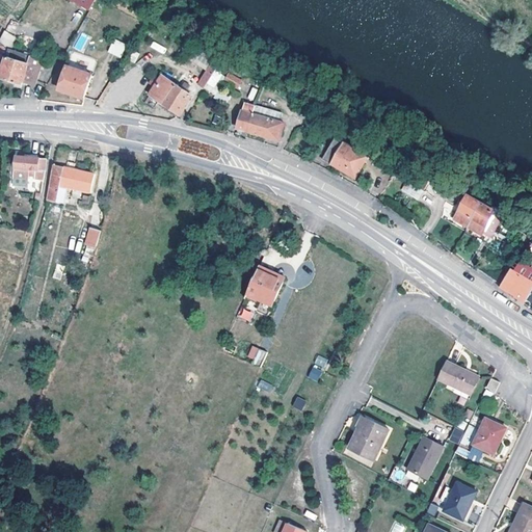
[(90,10),(96,0),(74,0),(74,2),(90,10)]
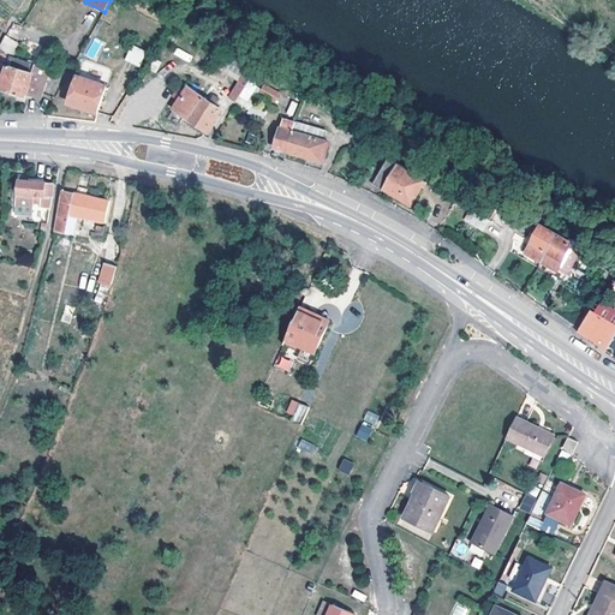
[(0,53),(6,54),(15,41),(6,36),(0,45),(0,53)]
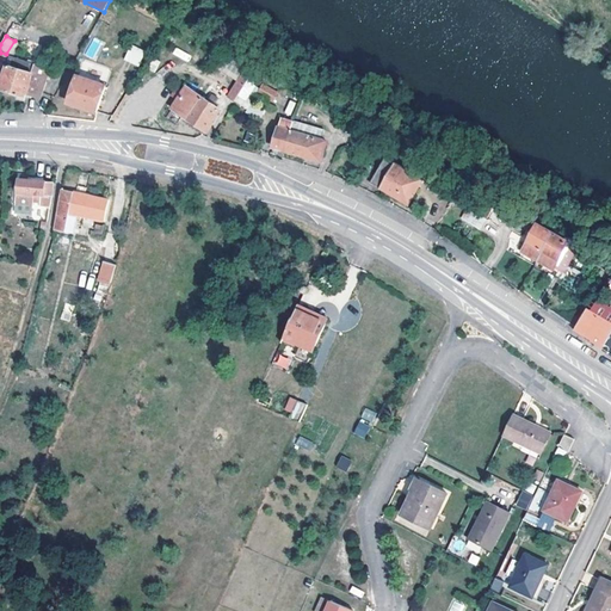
[(93,56),(100,42),(93,39),(87,54),(93,56)]
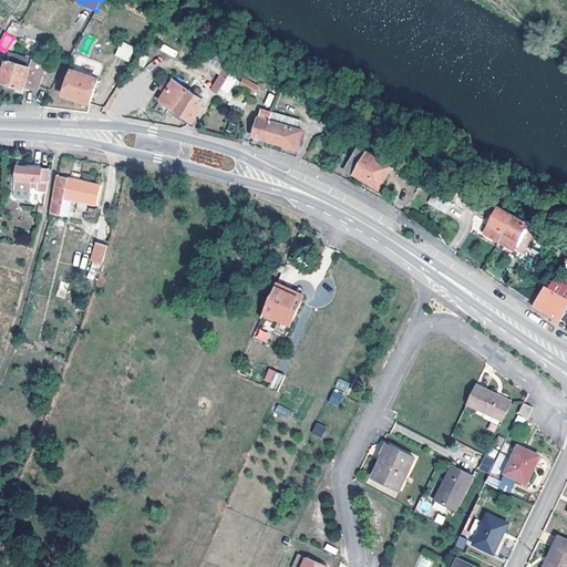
[(120,41),(115,57),(130,61),(134,45),(120,41)]
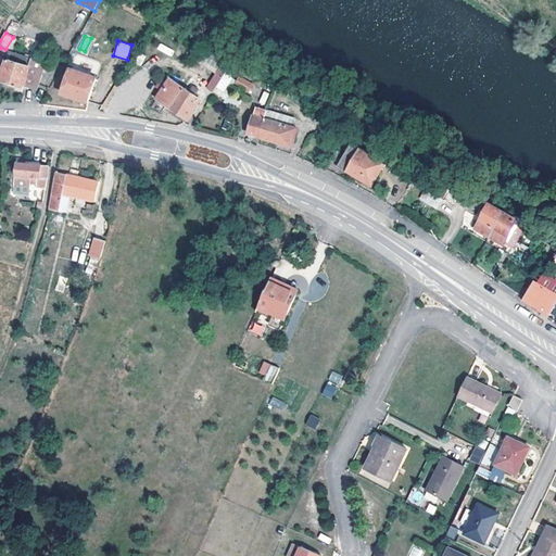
[(160,42),(156,48),(171,57),(174,50),(160,42)]
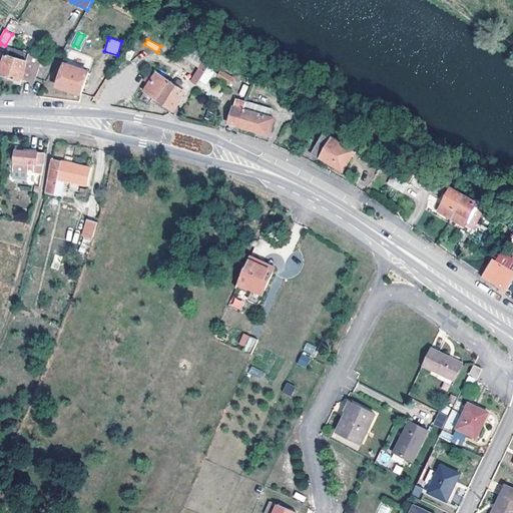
[(214,59),(193,45),(185,58),(192,63),(196,56),(204,62),(192,82),(197,85),(214,59)]
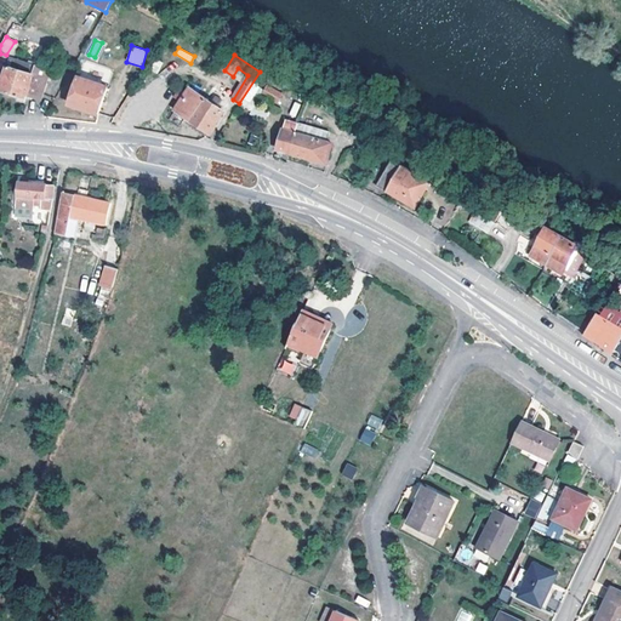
[(11,68),(3,90),(27,98),(28,97),(29,95),(41,100),(47,81),(34,78),(38,66),(15,58),(11,68)]
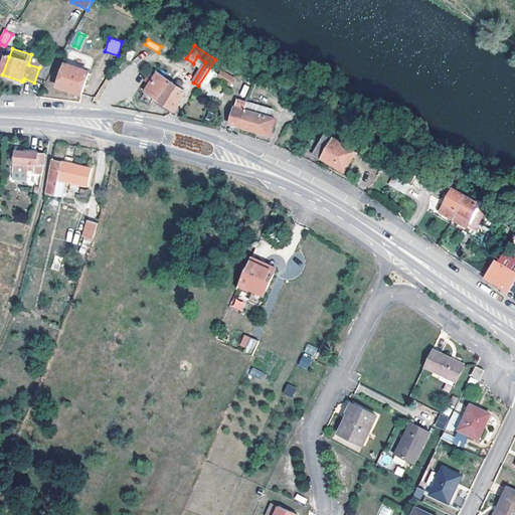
[(0,56),(0,73),(2,74),(9,56),(2,53),(0,56)]
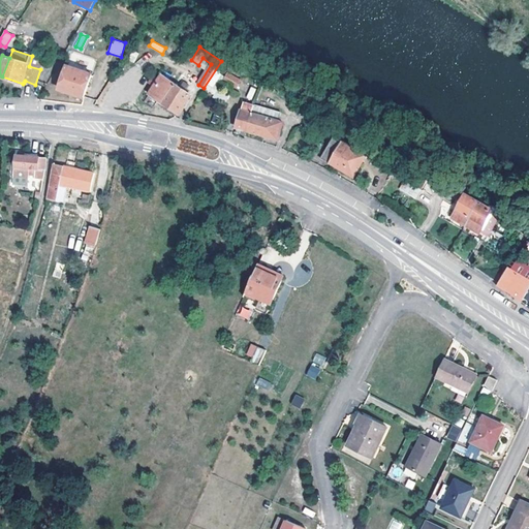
[(68,66),(60,89),(85,97),(93,75),(68,66)]
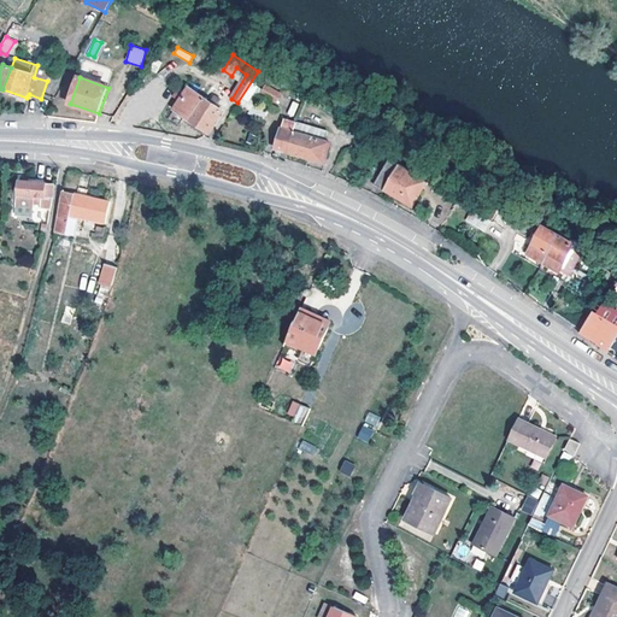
[(281,95),(286,98),(288,92),(268,82),(262,97),(277,104),(281,95)]
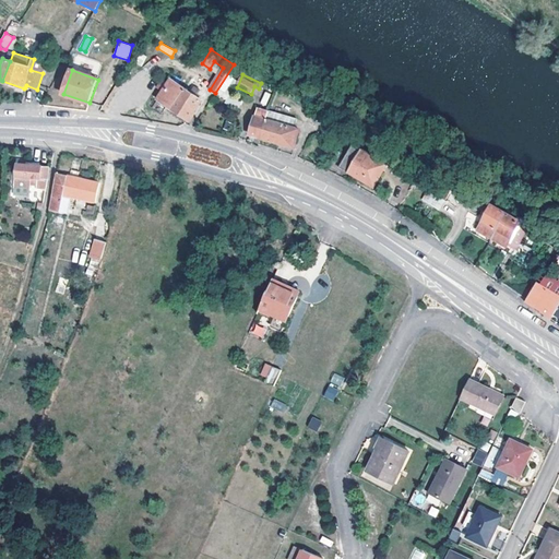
[(261,83),(259,88),(257,92),(264,96),(270,83),(263,80),(261,83)]
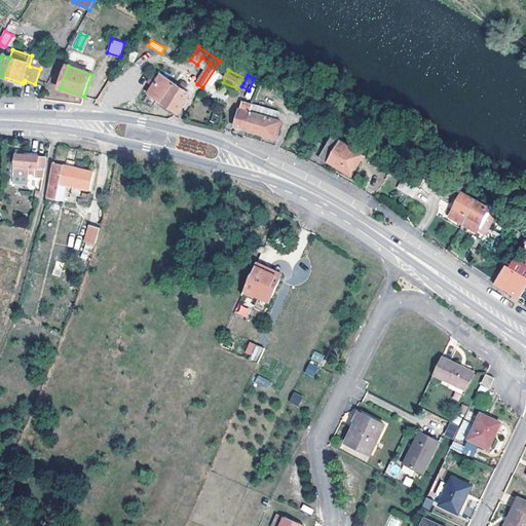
[(190,96),(186,92),(180,88),(161,76),(150,94),(159,101),(179,113),(190,96)]
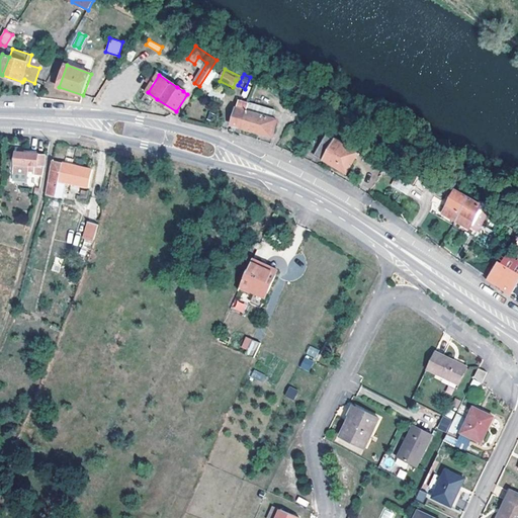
[(177,87),(183,91),(185,85),(180,82),(177,87)]
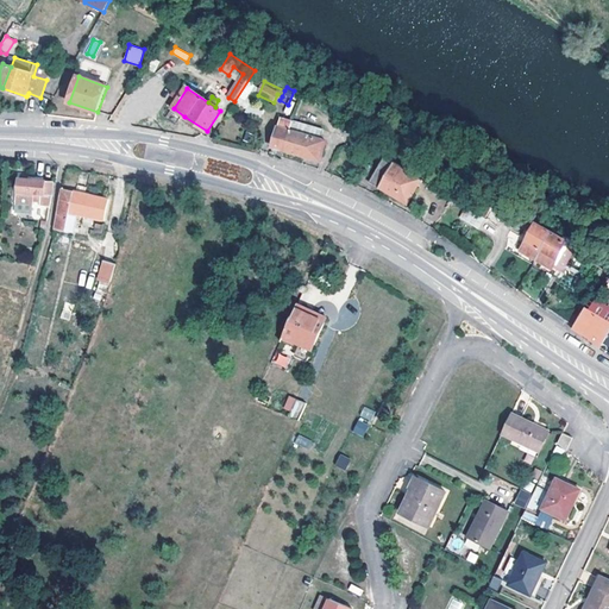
[(205,133),(207,131),(184,117),(182,120),(203,135),(205,133)]
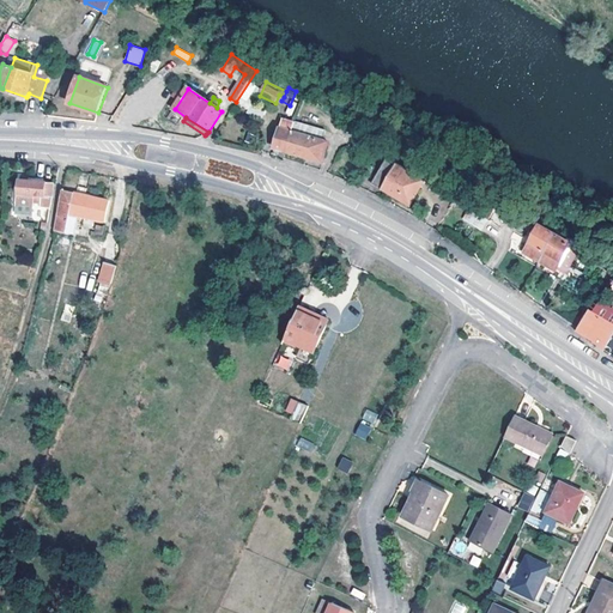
[(284,157),(286,151),(293,122),(284,120),(281,128),(280,128),(274,149),(281,151),(280,156),(284,157)]
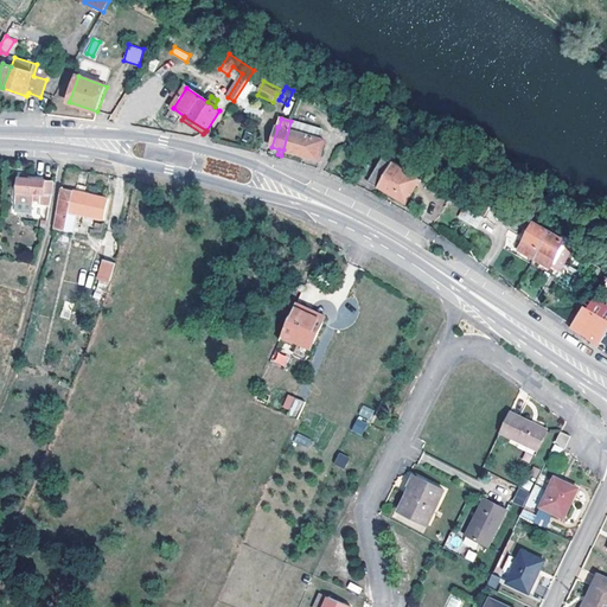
[(291,121),(283,149),(319,160),(325,141),(320,140),(323,131),(291,121)]
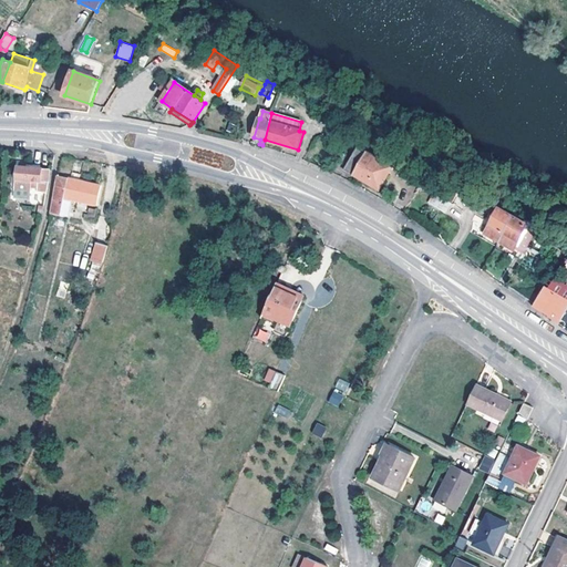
[(387,175),(392,167),(358,147),(349,162),(357,167),(356,169),(371,179),(369,184),(379,189),(387,175)]
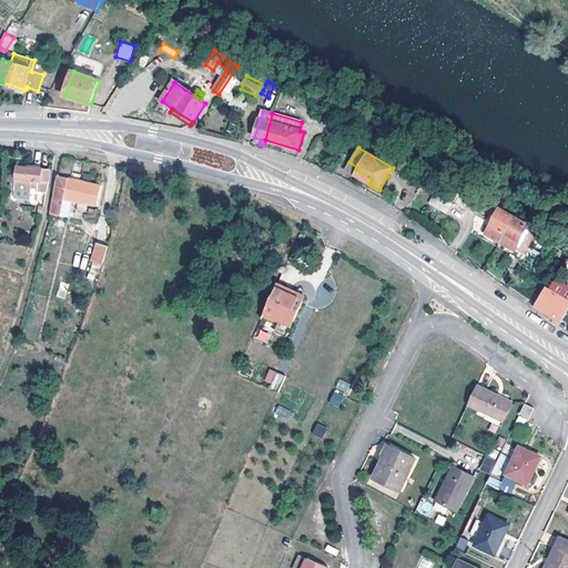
[(345,170),(369,184),(372,180),(356,170),(357,168),(350,162),(345,170)]
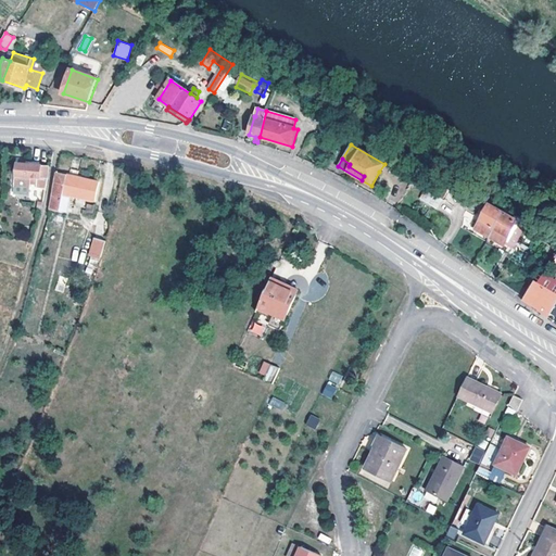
[(47,188),(49,177),(48,177),(49,166),(28,165),(19,164),(17,182),(30,184),(30,181),(39,182),(38,188),(47,190),(47,188)]
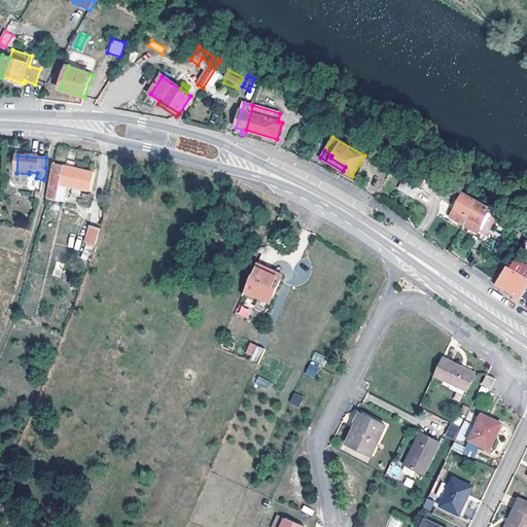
[(56,165),(48,198),(58,200),(62,183),(90,190),(94,174),(74,169),(75,163),(69,161),(67,168),(56,165)]
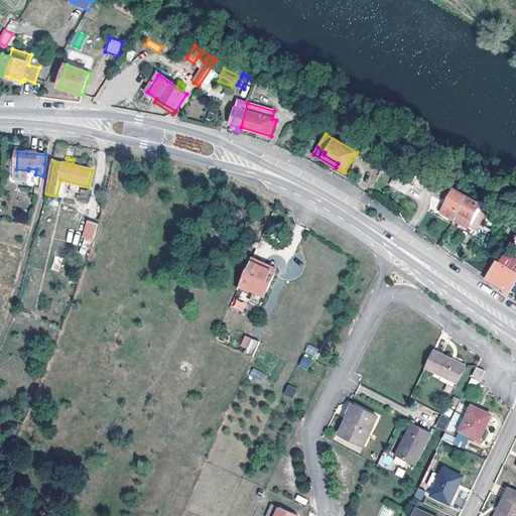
[(404,170),(400,176),(410,183),(414,177),(404,170)]
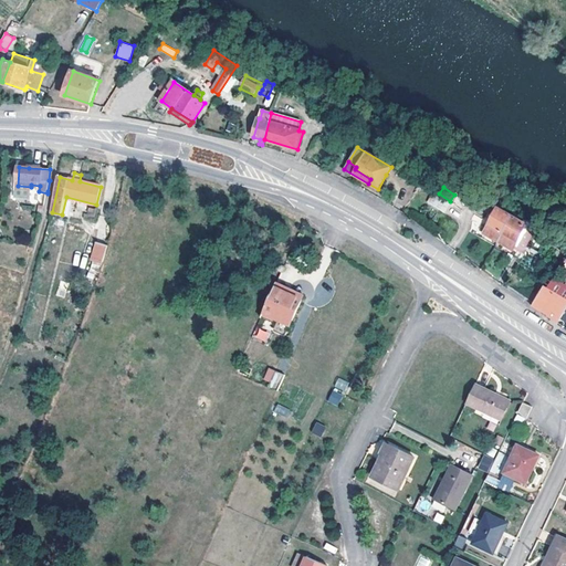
[(431,192),(426,202),(444,212),(450,203),(431,192)]
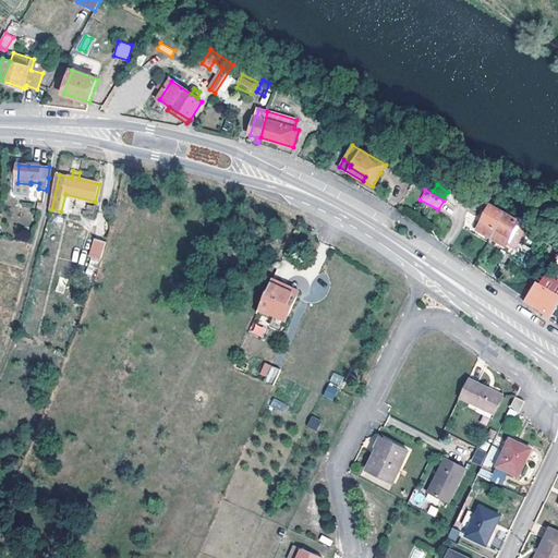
[(88,221),(93,222),(96,207),(89,206),(86,217),(89,218),(88,221)]
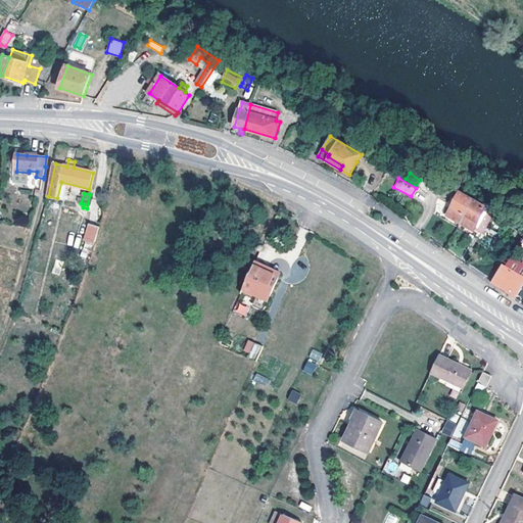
[(485,207),(461,193),(448,216),(472,229),(485,207)]
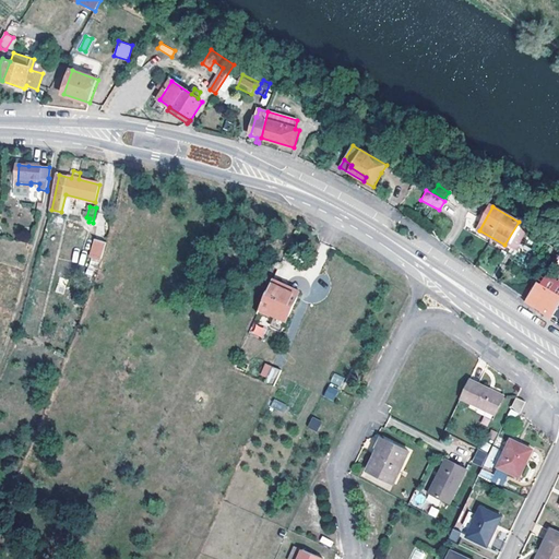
[(94,254),(104,258),(108,241),(96,238),(92,254),(94,254)]
